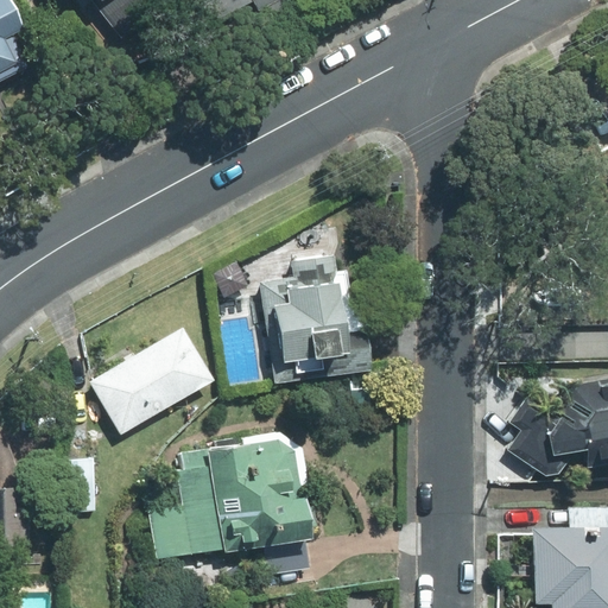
[(0,0),(0,78),(29,64),(12,32),(24,26),(10,0),(0,0)]
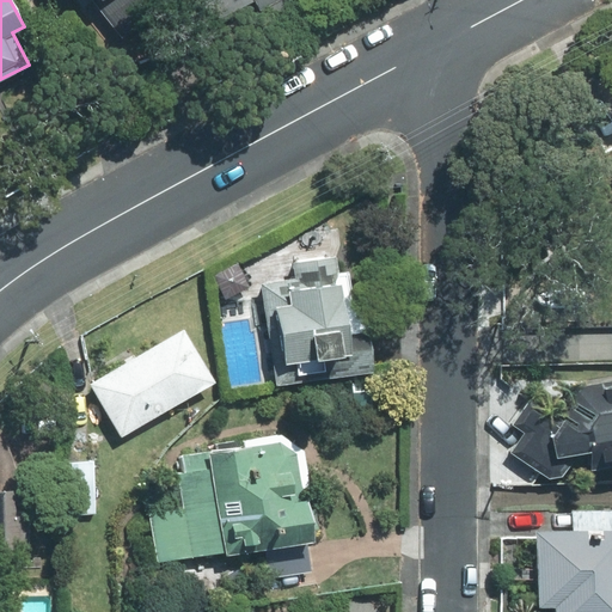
[(92,0),(123,37),(170,0),(92,0)]
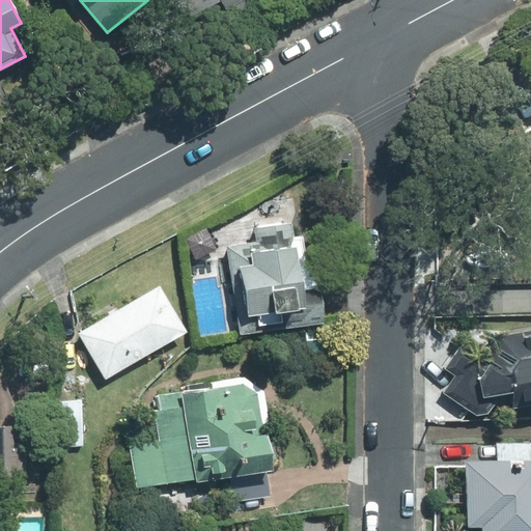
[(183,0),(191,15),(220,0),(228,18),(260,1),(259,0),(183,0)]
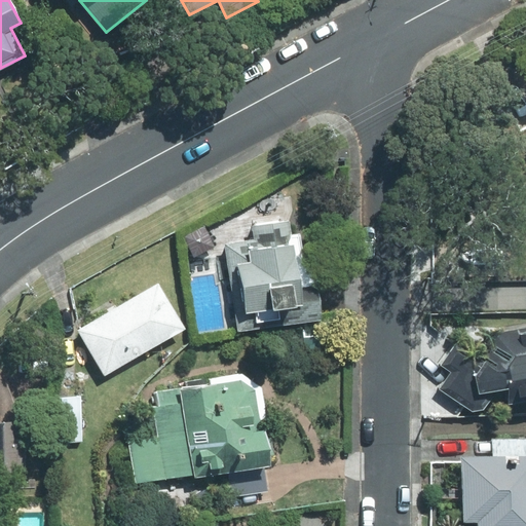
[(525,135),(516,142),(525,156),(525,135)]
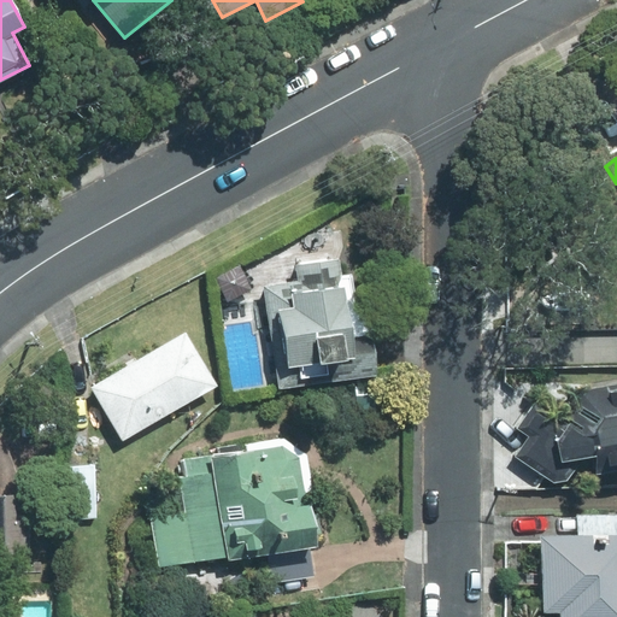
[(277,388),(374,374),(364,306),(356,307),(350,271),(340,272),(338,257),(294,263),(297,280),(262,285),(277,388)]
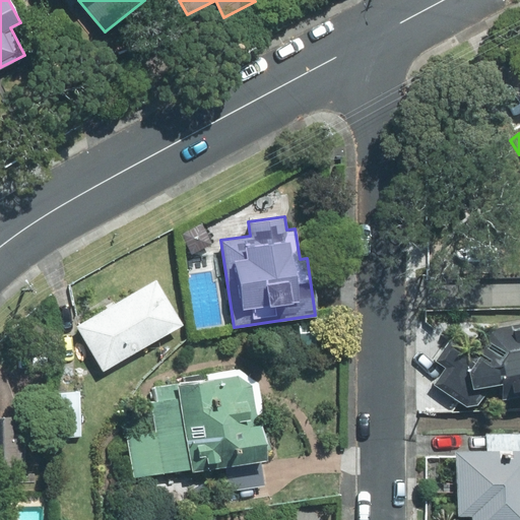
[(75,326),(102,371),(182,323),(154,278),(75,326)]
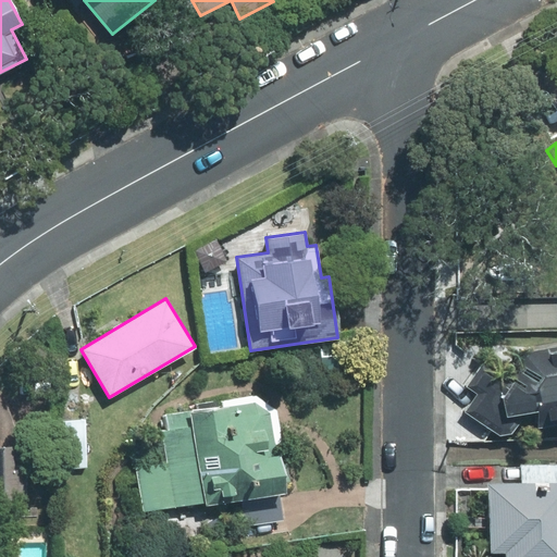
[(519,360),(504,379),(480,362),(465,384),(474,392),(461,410),(498,435),(510,433),(527,409),(529,409),(532,428),(556,422),(556,344),(518,351),(519,360)]
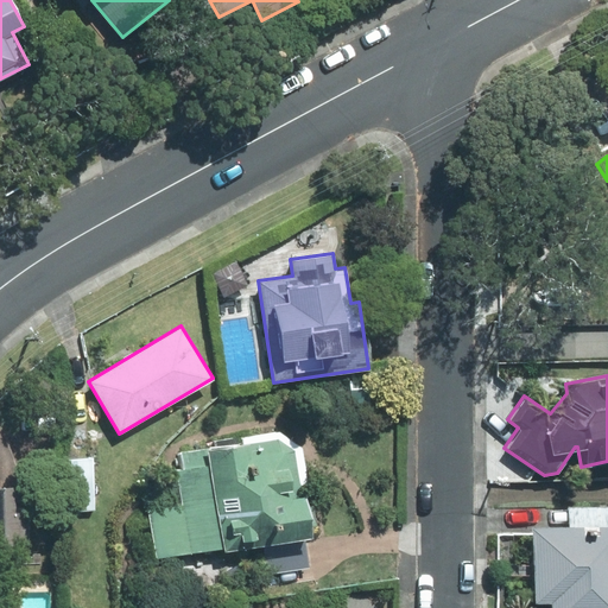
[(156,561),(310,537),(296,449),(277,437),(172,454),(181,505),(147,510),(156,561)]
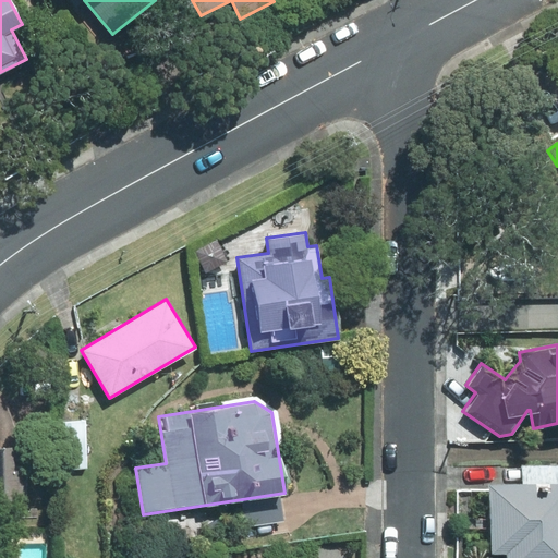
[(62,471),(88,469),(83,419),(57,422),(62,471)]
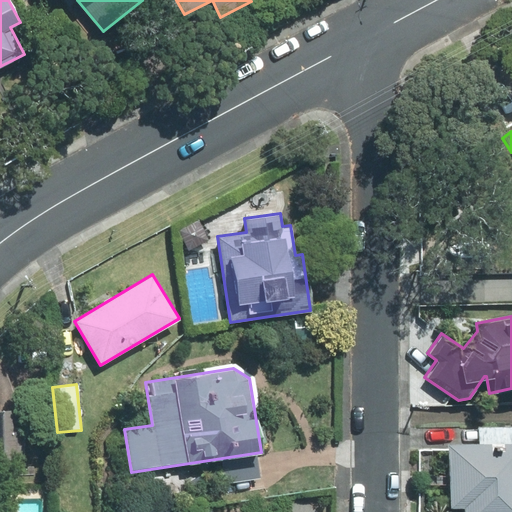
[(0,459),(25,458),(22,408),(0,408),(0,459)]
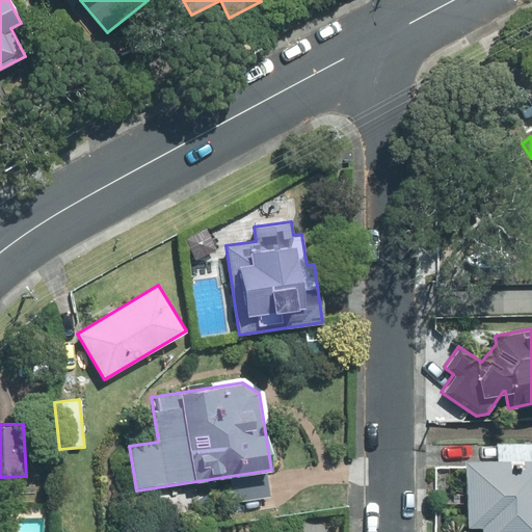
[(479,531),(531,531),(531,457),(462,460),(466,527),(480,526),(479,531)]
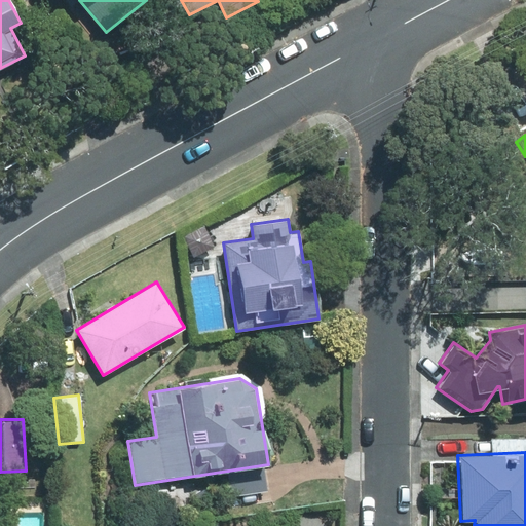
All buildings are outlined.
